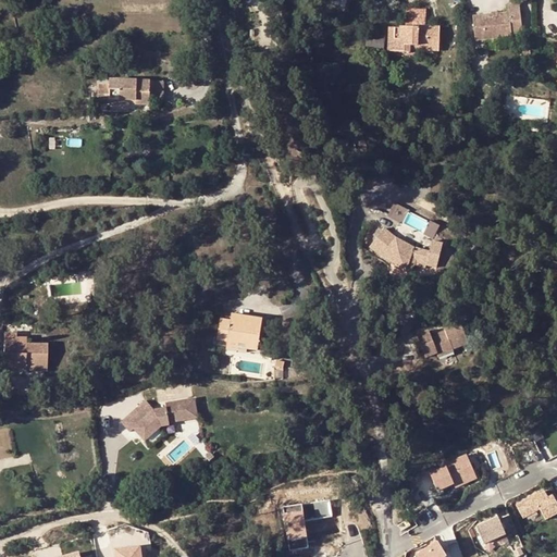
[(512,24),(522,24),(521,4),(510,5),(510,14),(474,15),(475,38),(512,36),(512,33),(512,24)]
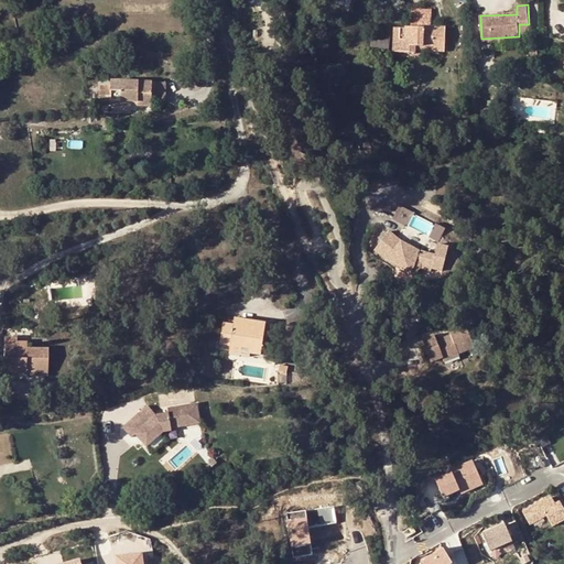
[(424,25),(431,26),(432,10),(412,9),(412,26),(424,28),(424,25)]
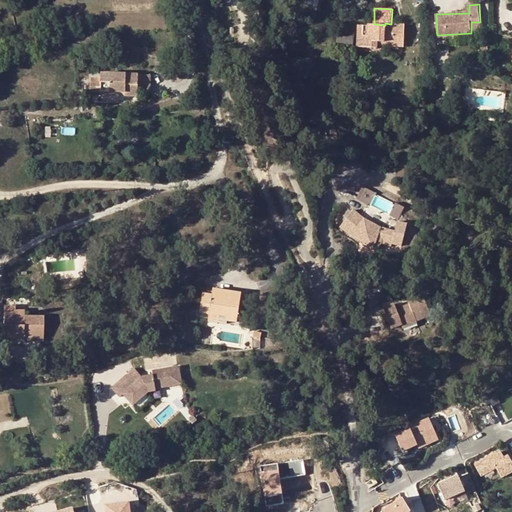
[(471,30),(480,30),(480,22),(471,22),(471,30)]
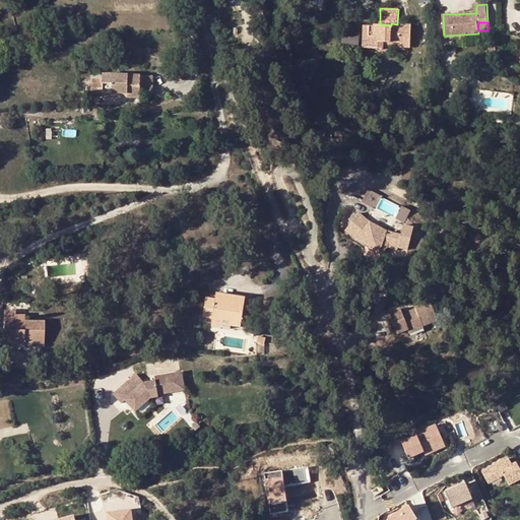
[(391,25),(380,24),(373,24),(373,25),(364,25),(363,48),(383,49),(383,47),(383,42),(410,43),(410,24),(397,24),(391,23),(391,25)]
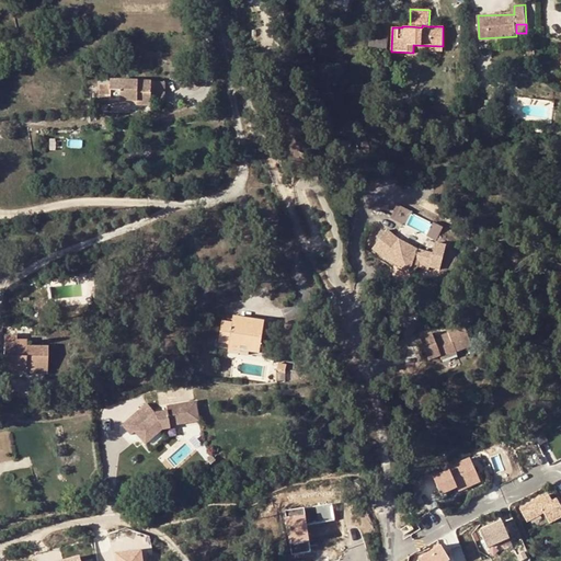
[(387,39),(369,38),(368,49),(386,52),(387,39)]
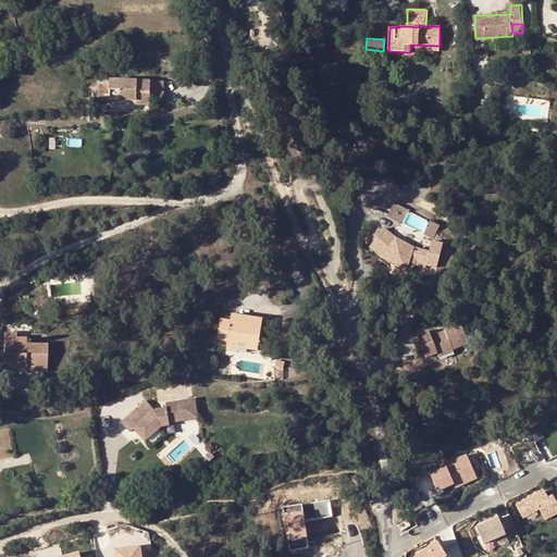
[(109,99),(127,99),(136,99),(136,104),(149,104),(149,100),(162,100),(163,82),(110,81),(109,86),(98,85),(98,102),(109,103),(109,99)]
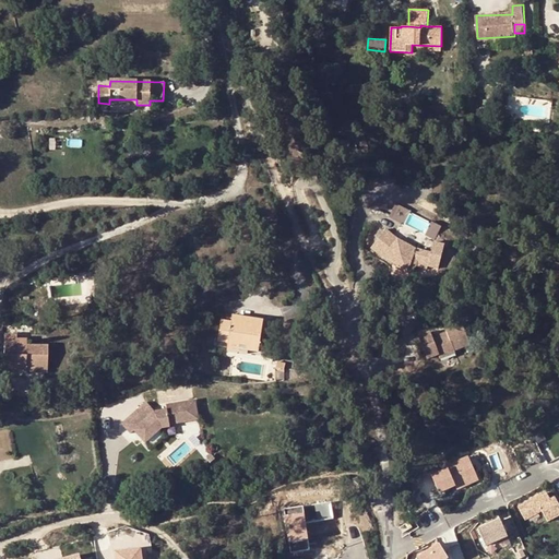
[(109,99),(109,104),(109,110),(128,111),(128,99),(109,99)]
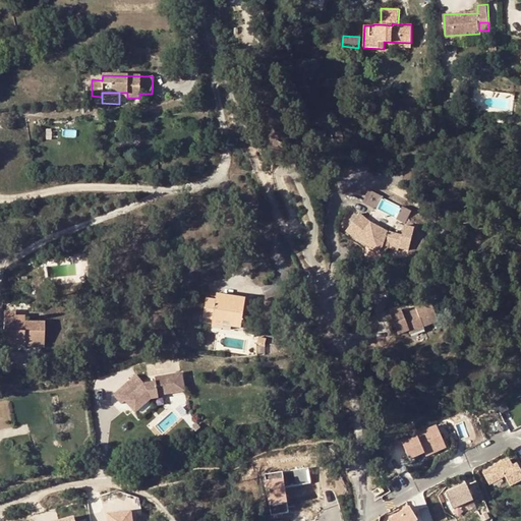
[(379,209),(385,194),(369,188),(364,203),(379,209)]
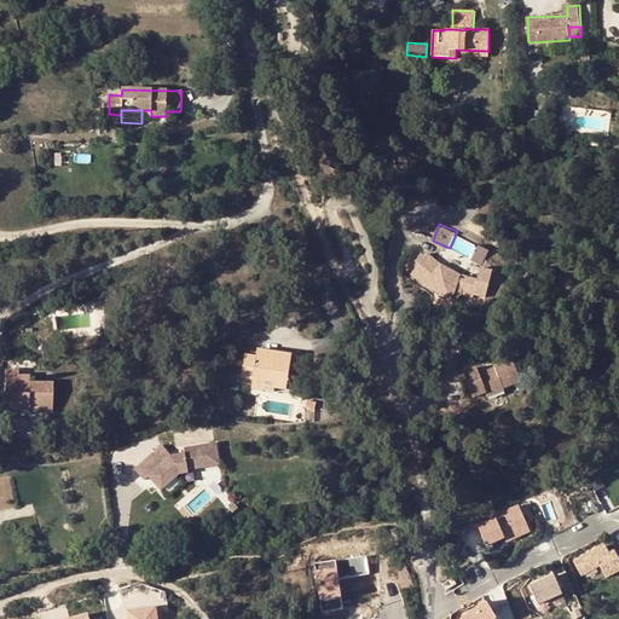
[(429,290),(458,306),(466,294),(478,298),(481,285),(462,279),(446,271),(431,258),(415,278),(429,290)]
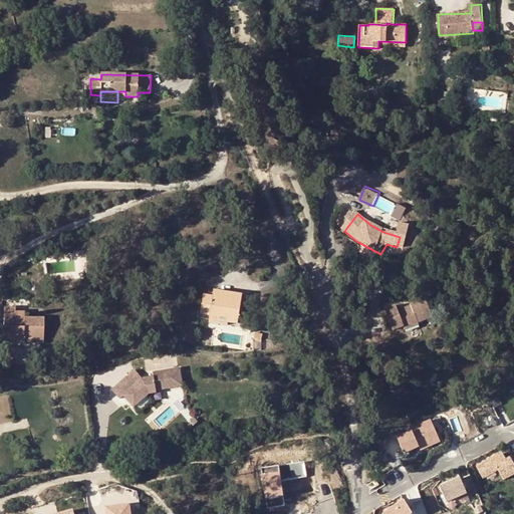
[(237,323),(242,295),(222,292),(222,297),(213,296),(203,295),(201,314),(210,315),(220,316),(221,314),(228,315),(227,322),(228,322),(237,323)]
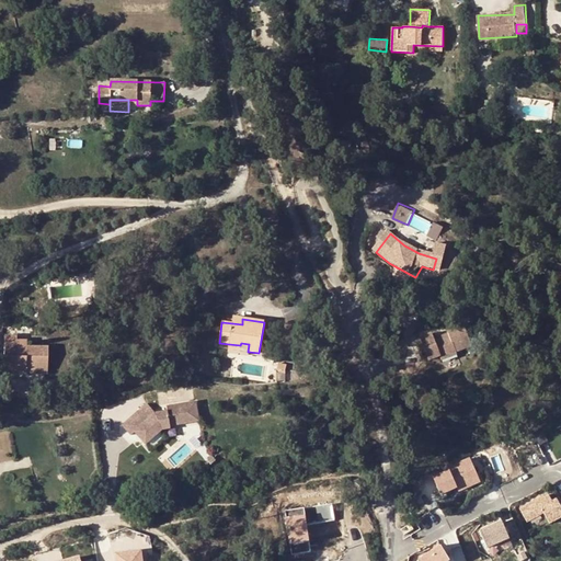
[(449,343),(443,345),(442,343),(434,346),(431,340),(420,343),(428,367),(441,363),(441,366),(455,361),(454,359),(470,354),(462,330),(446,335),(448,341),(449,343)]
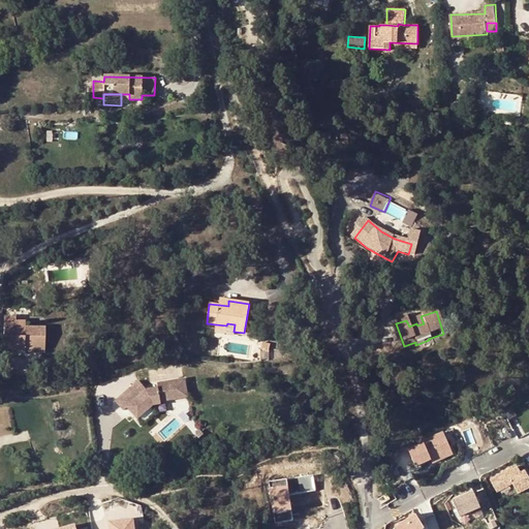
[(14,317),(4,317),(4,324),(18,324),(19,328),(25,328),(25,321),(14,321),(14,317)]
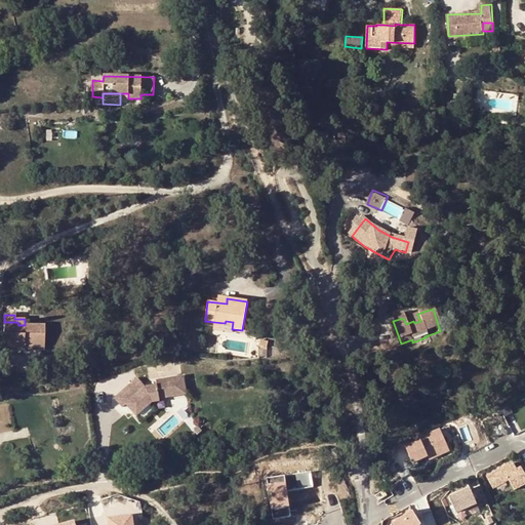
[(213,329),(233,332),(233,329),(232,329),(233,322),(226,321),(225,323),(214,322),(213,329)]
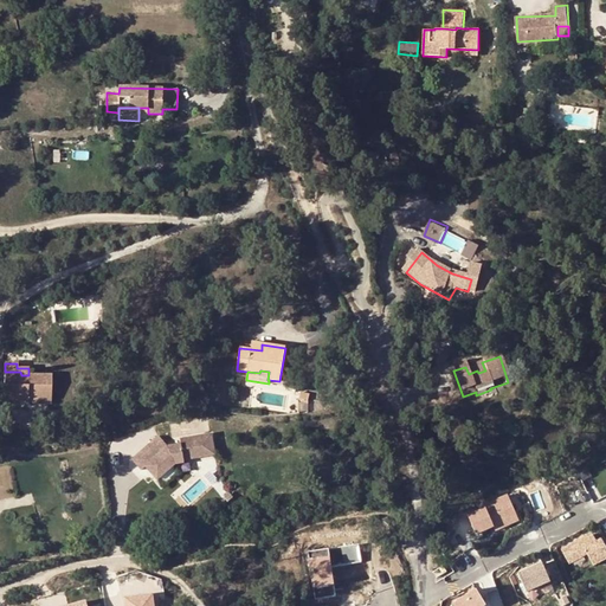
[(20,372),(5,372),(5,385),(5,401),(32,401),(32,404),(50,404),(51,375),(28,375),(21,375),(20,372)]
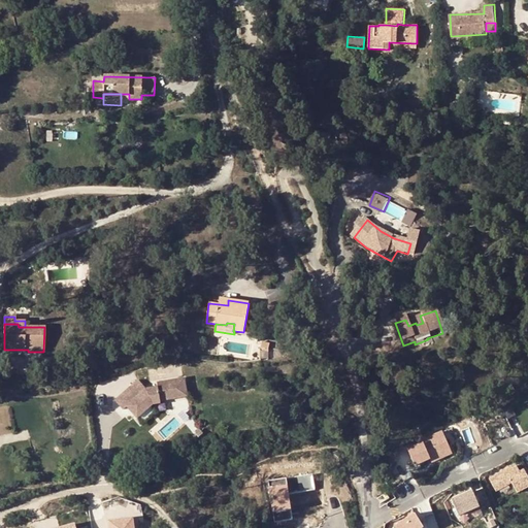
[(137,378),(113,398),(122,407),(126,404),(128,402),(132,407),(130,408),(136,416),(151,402),(159,400),(159,398),(186,392),(182,374),(155,381),(156,385),(145,388),(137,378)]
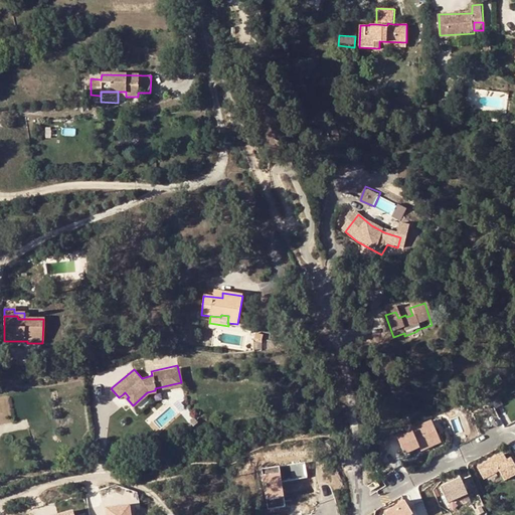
[(441,443),(432,421),(412,430),(413,433),(398,440),(404,454),(419,448),(421,451),(441,443)]
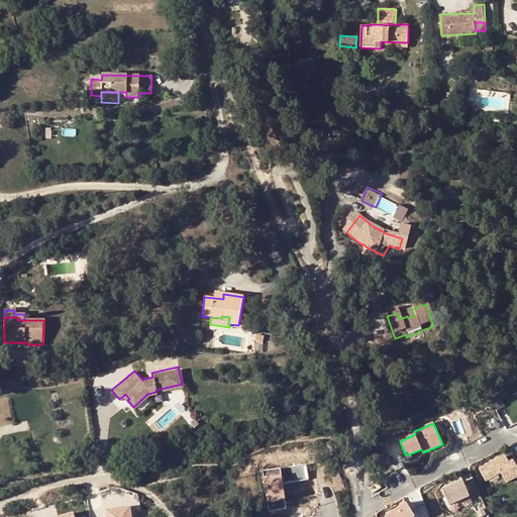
[(502,457),(502,456),(480,469),(486,481),(501,473),(506,483),(516,477),(516,467),(513,460),(509,462),(507,458),(504,460),(502,457)]
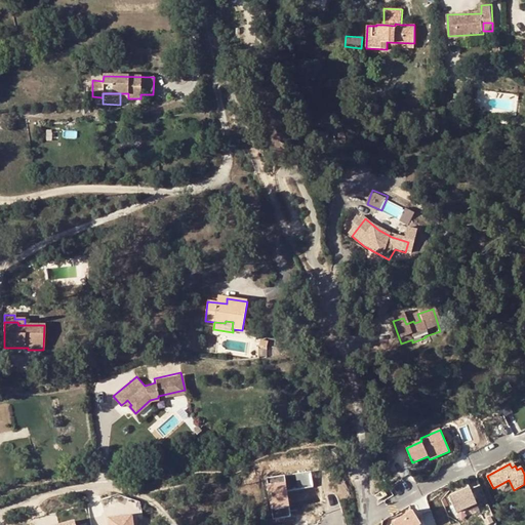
[(311,472),(267,479),(272,511),(290,508),(287,491),(314,487),(311,484),(310,476),(311,472)]
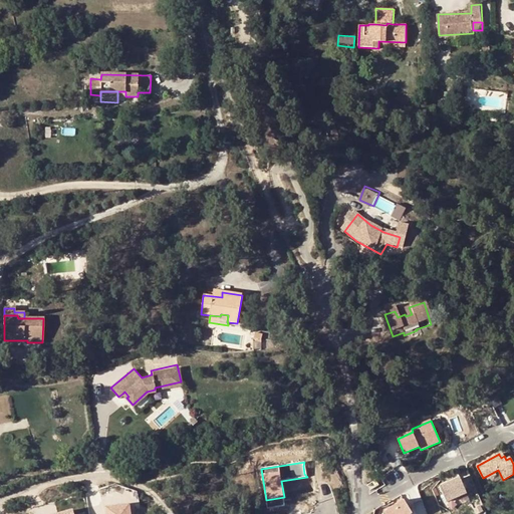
[(460,478),(440,487),(447,502),(467,493),(460,478)]
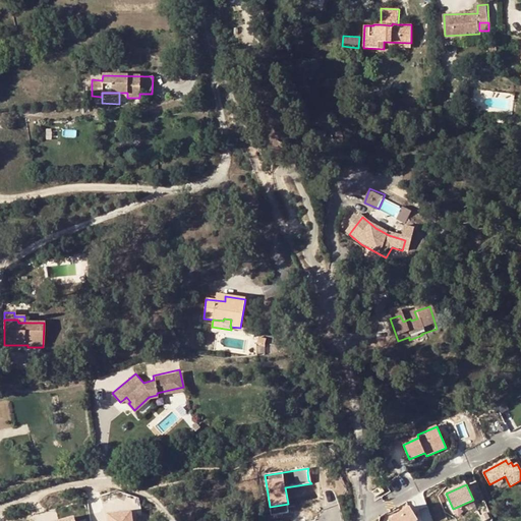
[(409,507),(389,519),(388,520),(417,520),(418,520),(409,507)]
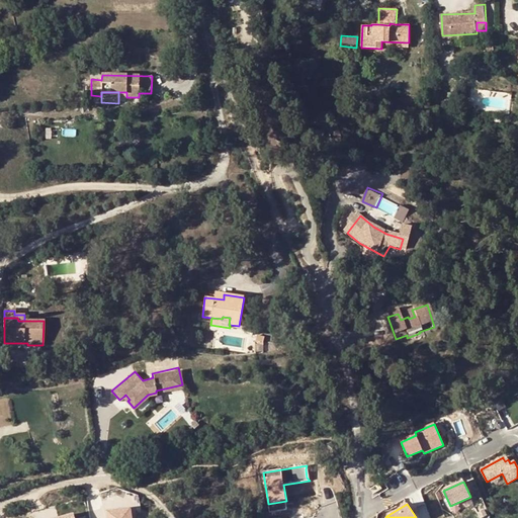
[(131,517),(131,509),(107,512),(107,517),(131,517)]
